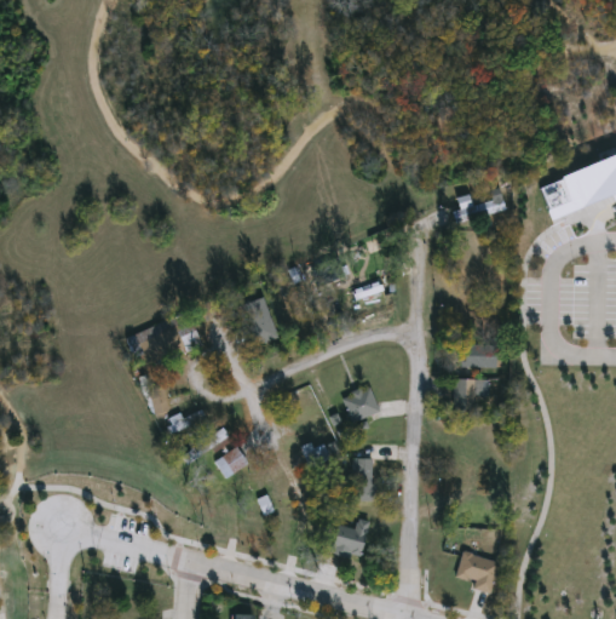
[(456,225),(453,215),(461,212),(456,199),(470,194),(473,207),(502,198),(506,210),(456,225)]
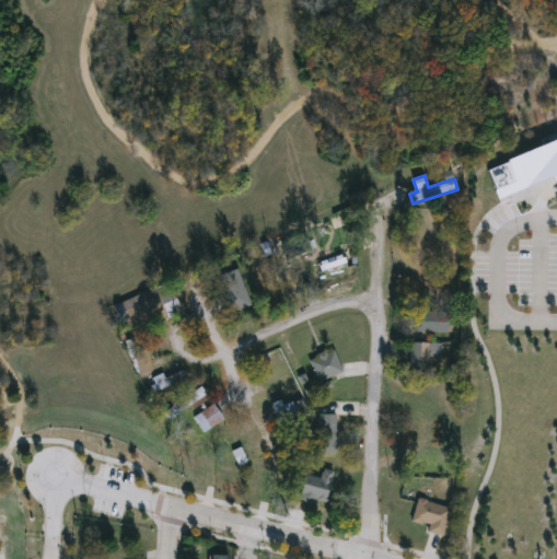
[(313,282),(303,253),(339,240),(346,260),(327,267),(331,276),(313,282)]
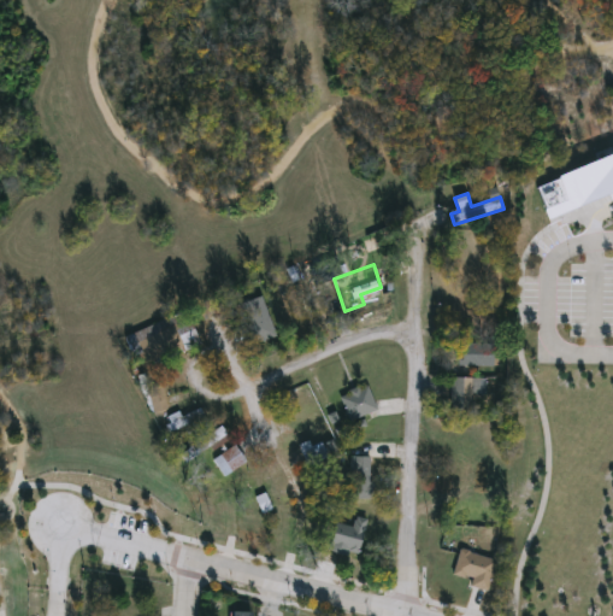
[(261,294),(278,336),(253,346),(237,303),(261,294)]
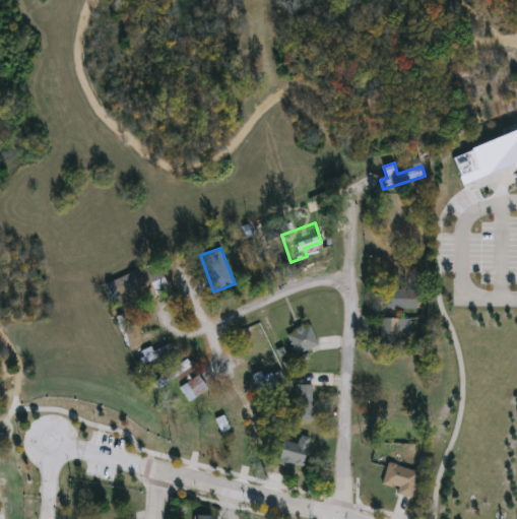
[(112,281),(156,262),(169,289),(124,309),(112,281)]
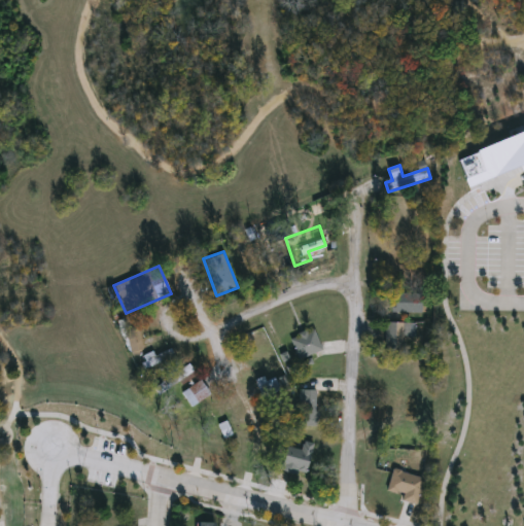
[(422,312),(388,312),(388,293),(422,293),(422,312)]
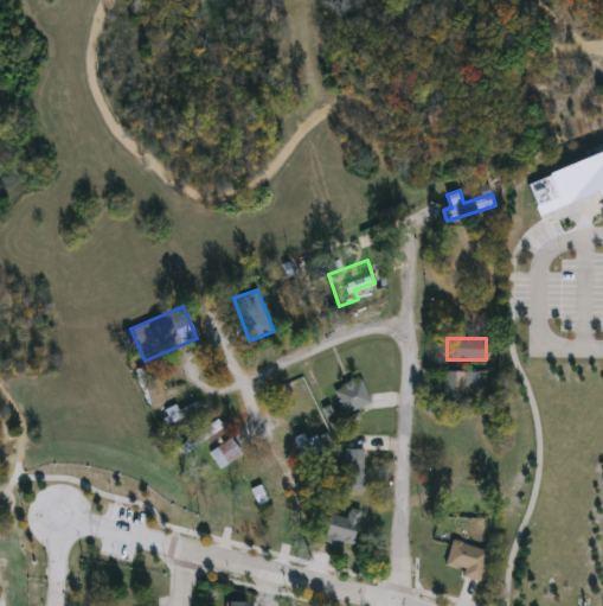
[(480,371),(480,389),(467,389),(467,401),(443,401),(443,371),(480,371)]
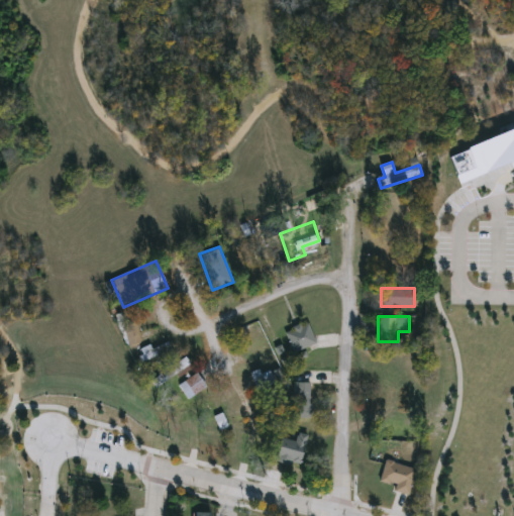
[(295,352),(286,333),(308,322),(317,341),(295,352)]
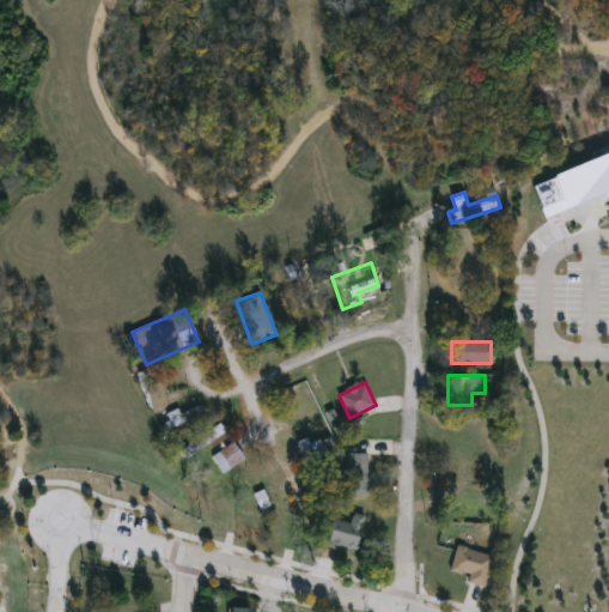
[(169,410),(154,413),(147,391),(162,386),(169,410)]
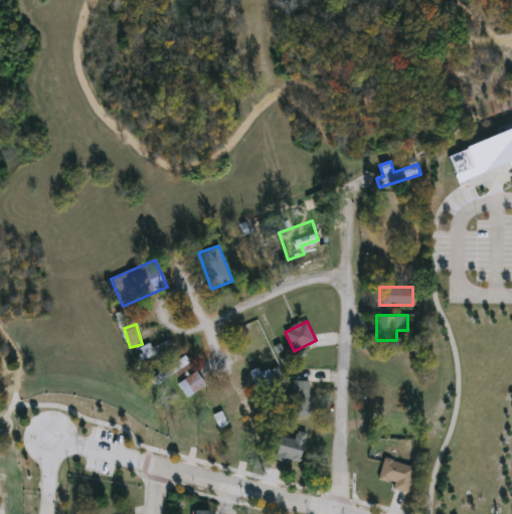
[(142,361),(138,351),(167,338),(172,348),(142,361)]
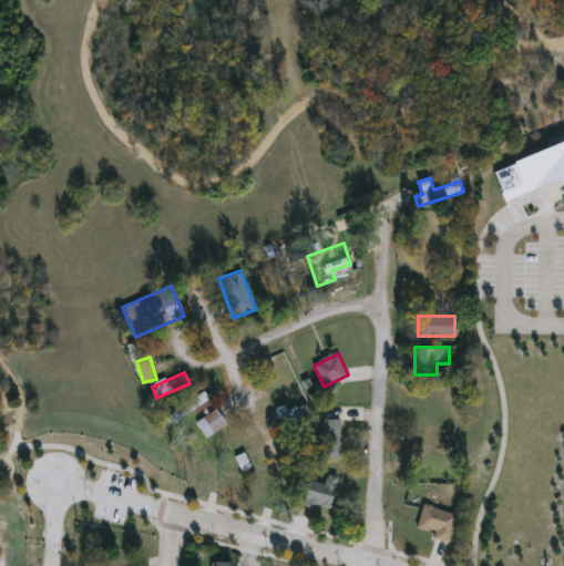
[(174,410),(204,390),(209,399),(181,419),(174,410)]
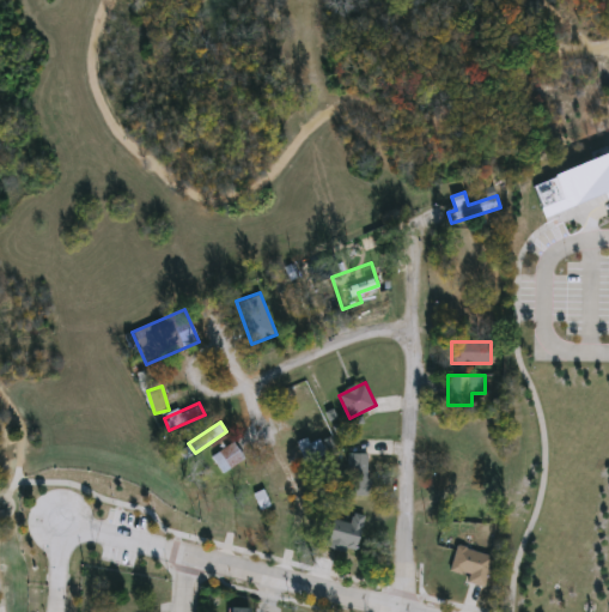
[(308,461),(299,447),(318,437),(326,450),(308,461)]
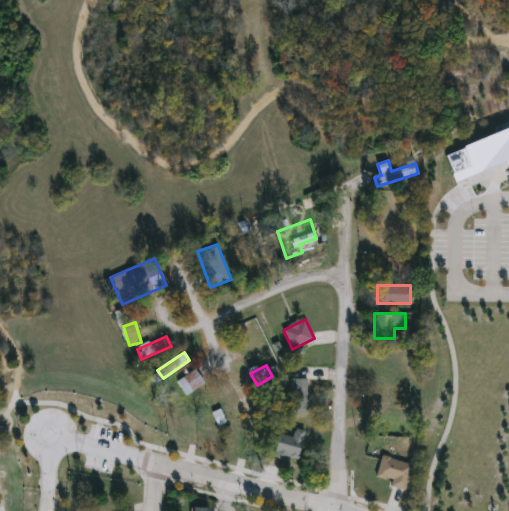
[(178,381),(196,369),(205,383),(187,395),(178,381)]
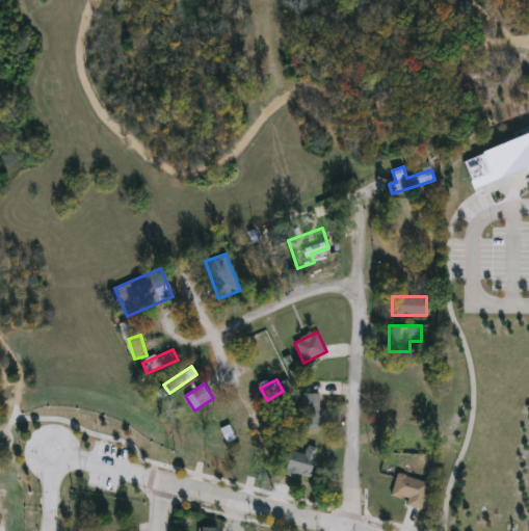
[(244,433),(232,398),(252,391),(264,427),(244,433)]
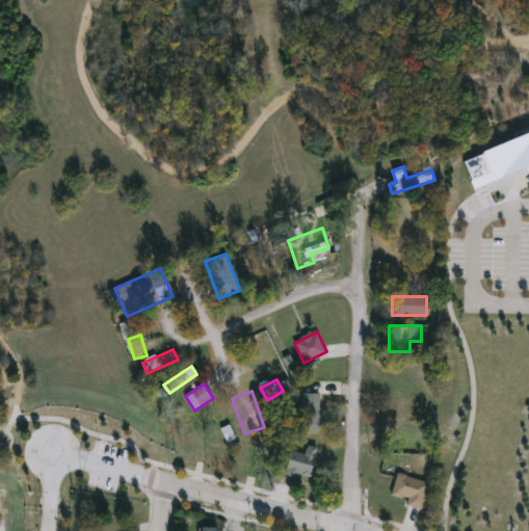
[(322,429),(302,429),(302,393),(322,393),(322,429)]
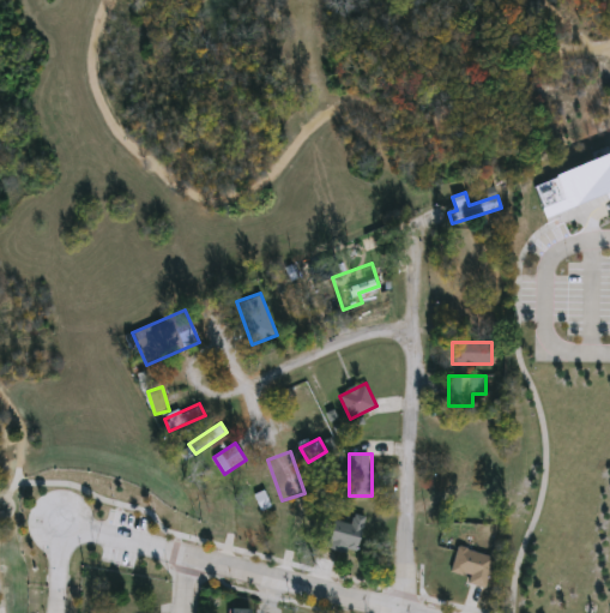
[(362,551),(328,548),(331,521),(352,523),(352,514),(364,515),(362,551)]
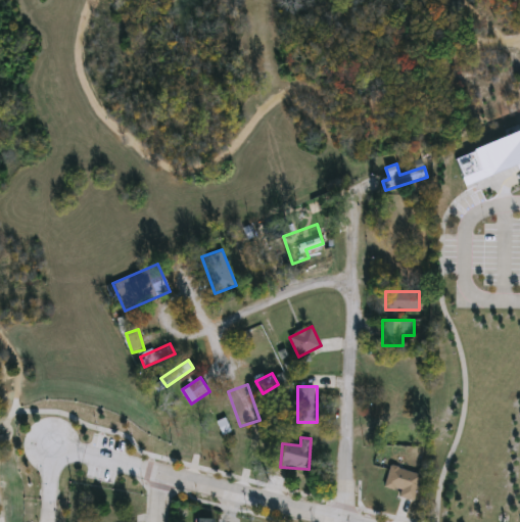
[(415,499),(383,489),(391,465),(422,474),(415,499)]
